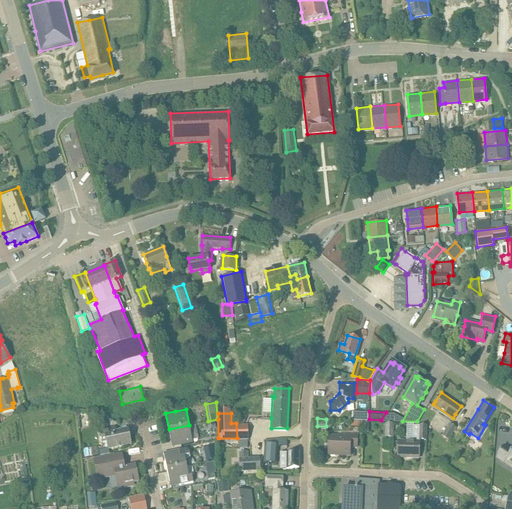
[(385,421),(385,435),(393,435),(393,421),(385,421)]
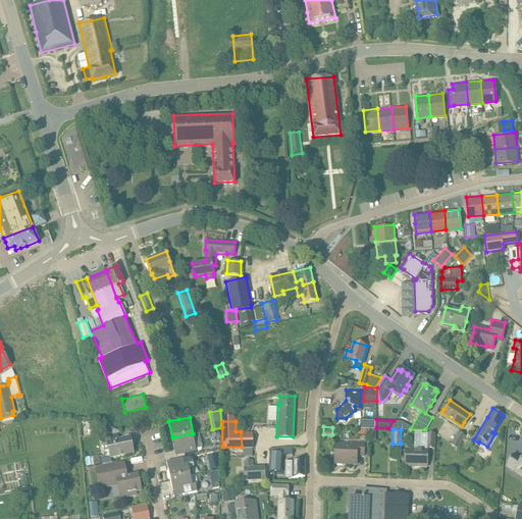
[(459,429),(451,442),(457,446),(465,434),(459,429)]
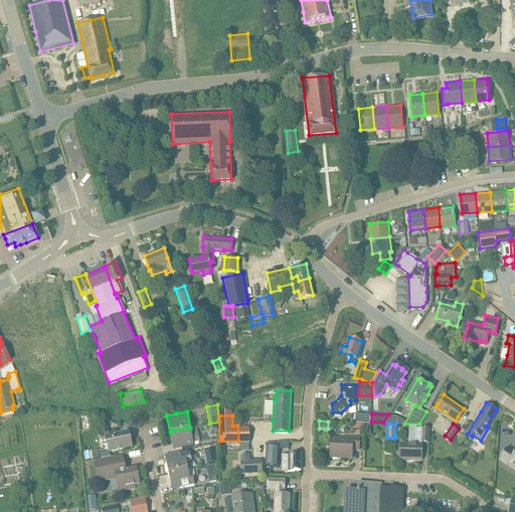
[(421,427),(415,425),(410,424),(410,431),(415,431),(414,442),(400,441),(400,448),(400,458),(421,459),(421,441),(428,441),(430,431),(430,425),(421,425),(421,427)]
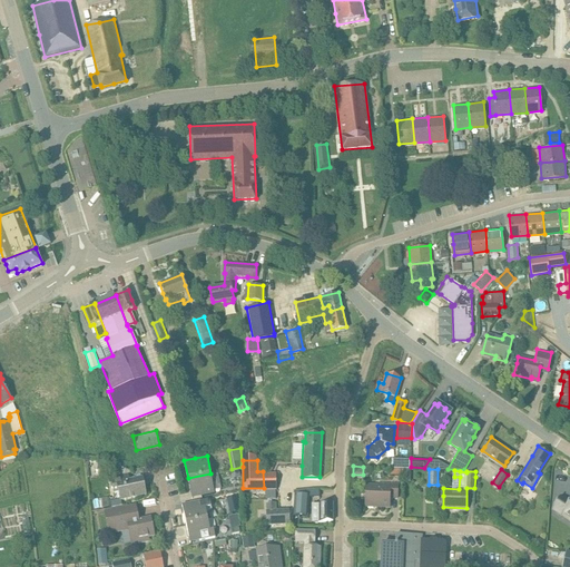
[(112,486),(117,485),(120,498),(146,492),(143,479),(129,481),(127,473),(111,476),(112,486)]
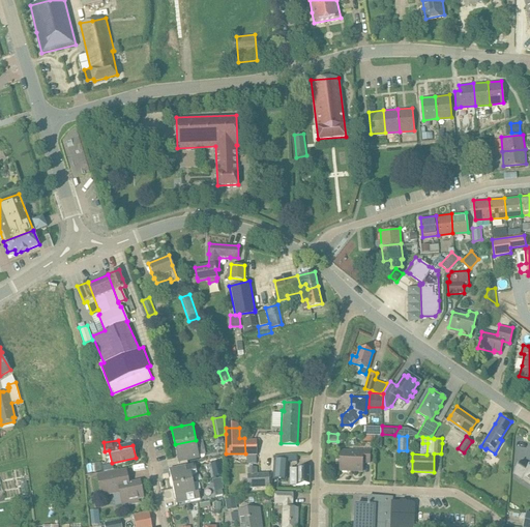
[(196,440),(175,444),(178,461),(188,459),(200,456),(196,440)]
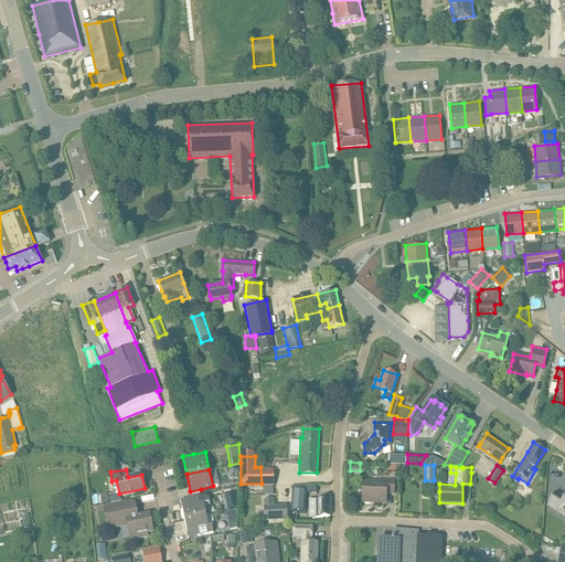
[(375,479),(363,479),(362,499),(386,500),(386,491),(394,491),(394,480),(394,477),(375,477),(375,479)]
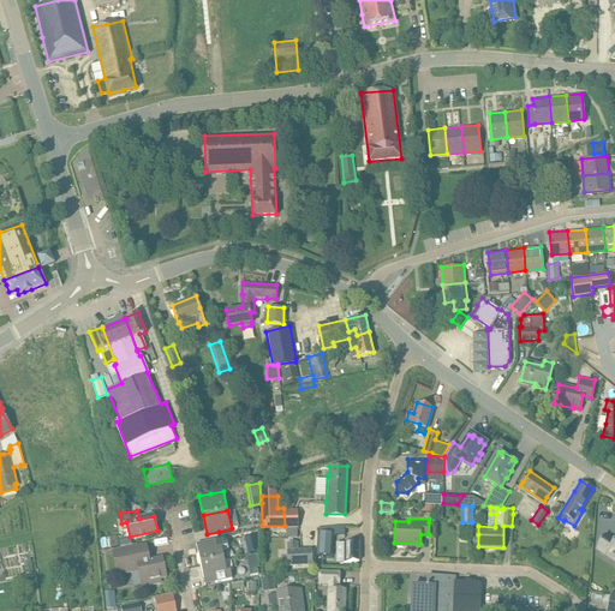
[(317,553),(324,555),(332,555),(333,544),(334,532),(318,531),(318,532),(317,553)]
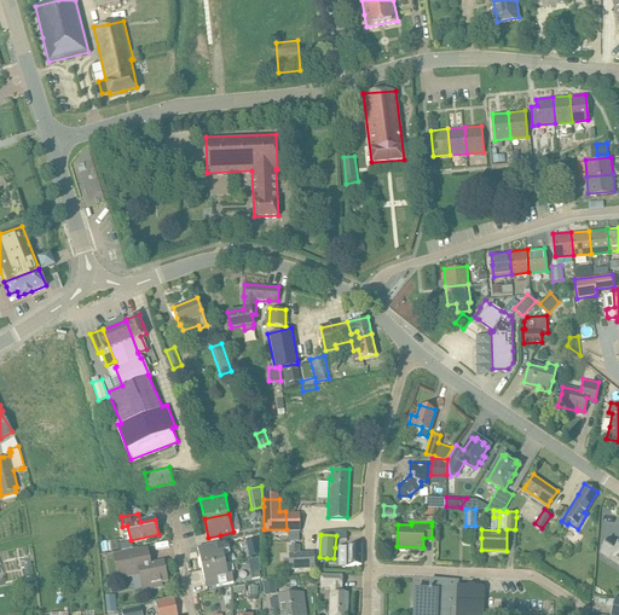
[(601,550),(618,562),(618,541),(618,543),(609,537),(611,535),(609,534),(599,551),(600,551),(601,550)]
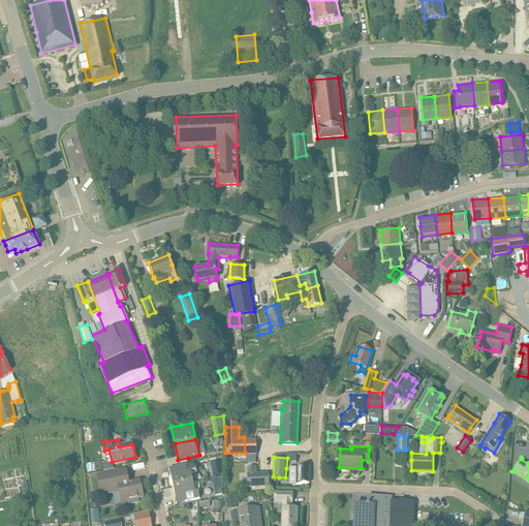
[(222,458),(210,460),(213,474),(223,472),(222,466),(223,466),(222,458)]
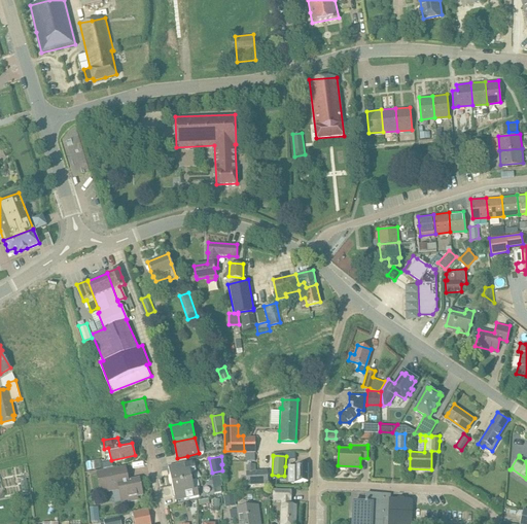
[(95,467),(104,466),(103,460),(101,458),(94,459),(95,467)]
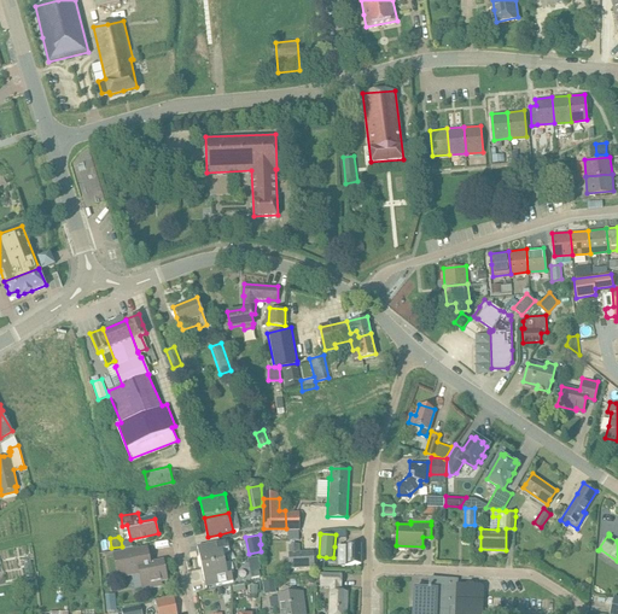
[(227,538),(209,542),(197,544),(202,565),(225,560),(223,550),(229,548),(227,538)]
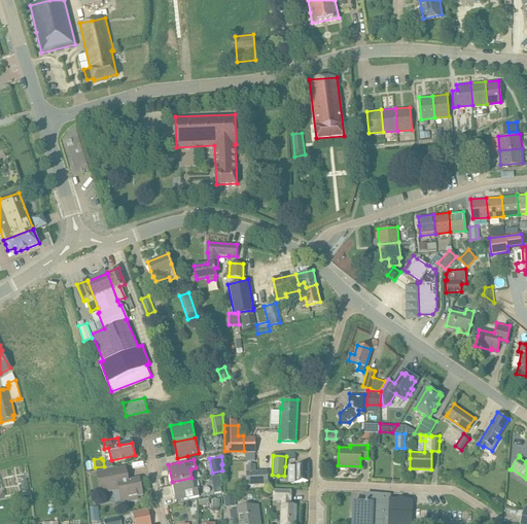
[(254,463),(246,463),(247,470),(246,470),(247,483),(268,482),(267,469),(255,469),(254,463)]
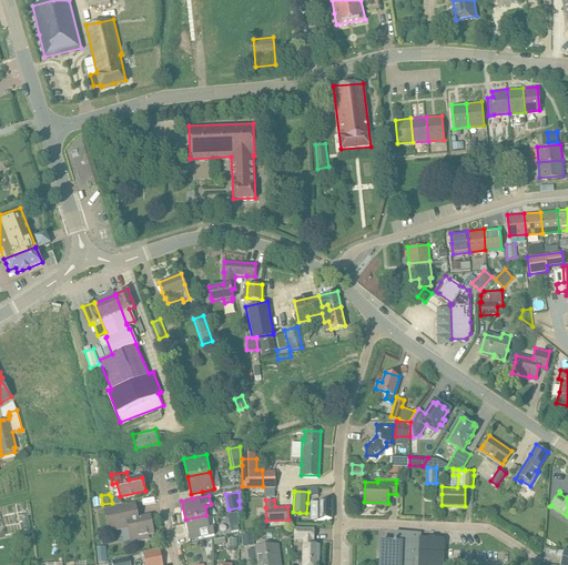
[(317,500),(311,500),(311,508),(318,508),(318,517),(332,517),(331,500),(317,500)]
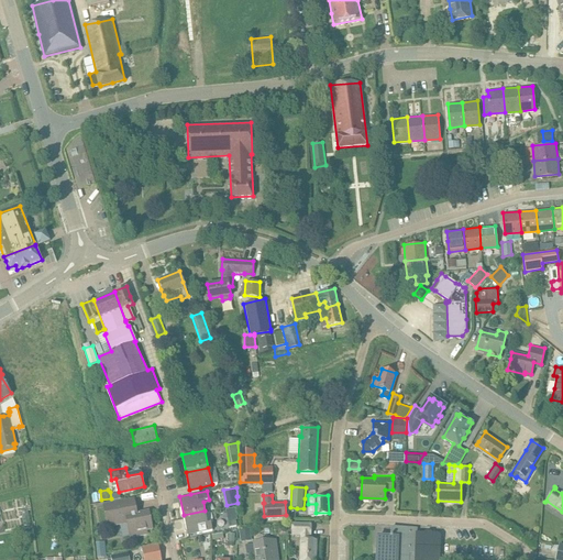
[(105,503),(103,503),(108,526),(128,522),(130,536),(136,535),(147,533),(146,530),(145,526),(152,524),(148,509),(138,512),(136,512),(135,504),(135,503),(134,497),(133,496),(133,497),(129,497),(124,498),(118,500),(105,503)]
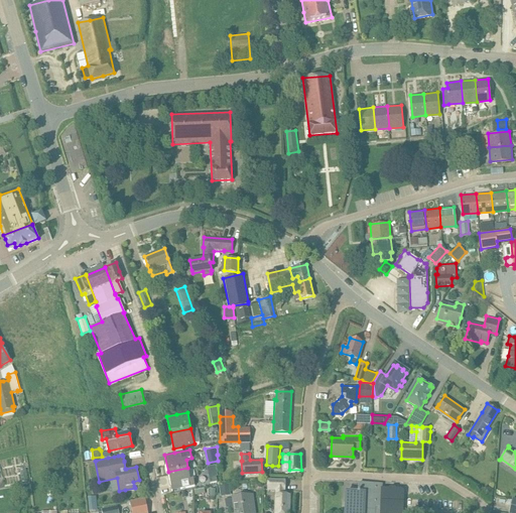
[(211,481),(220,479),(217,463),(209,465),(211,481)]
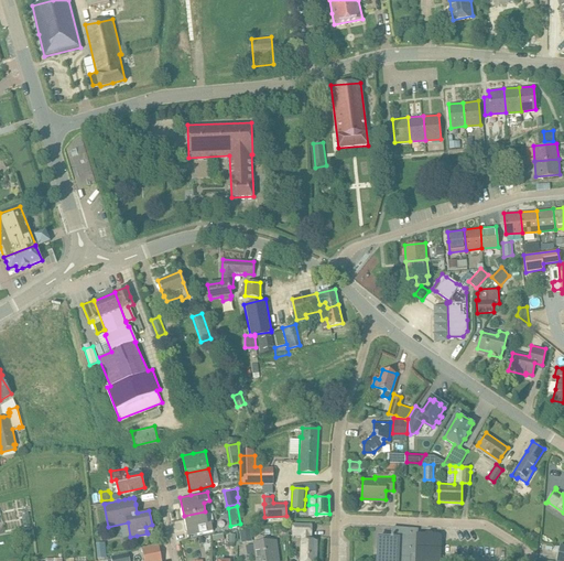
[(28,509),(21,510),(23,524),(30,522),(28,509)]
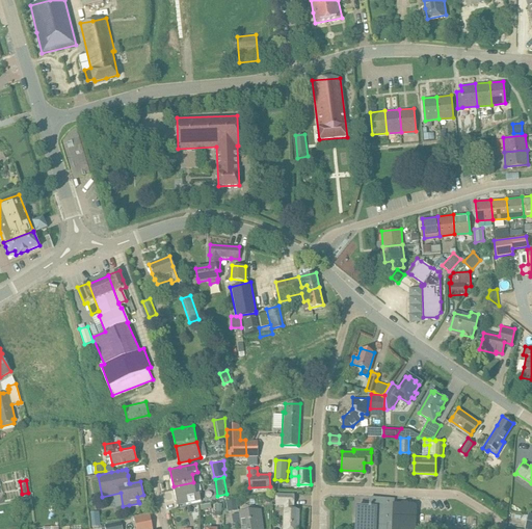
[(174,486),(177,504),(197,500),(202,499),(200,492),(195,493),(193,482),(174,486)]
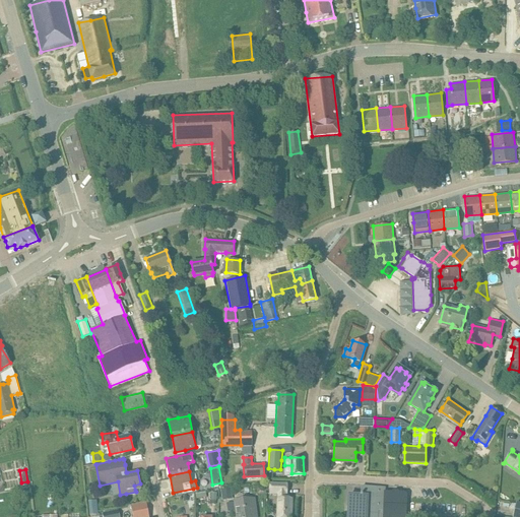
[(270,492),(278,492),(276,516),(290,516),(293,498),(286,498),(286,493),(287,482),(270,481),(270,492)]
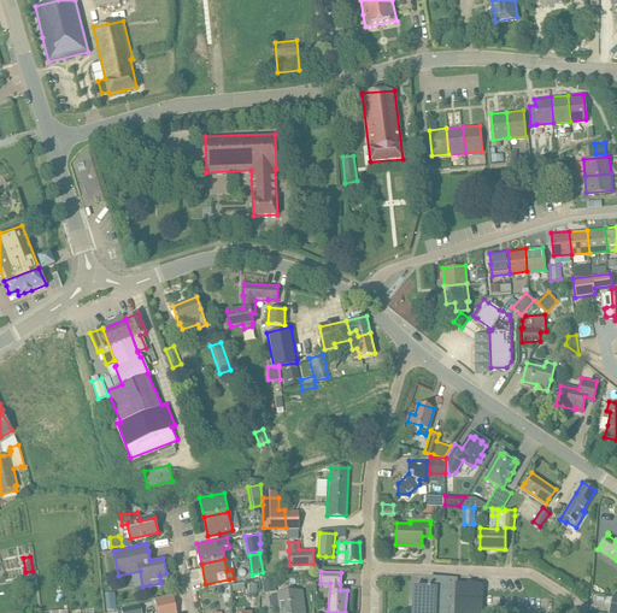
[(481,612),(482,605),(483,593),(483,585),(481,583),(474,582),(472,581),(466,581),(465,582),(457,582),(457,576),(451,576),(429,575),(429,585),(428,584),(428,585),(413,585),(412,612),(481,612)]
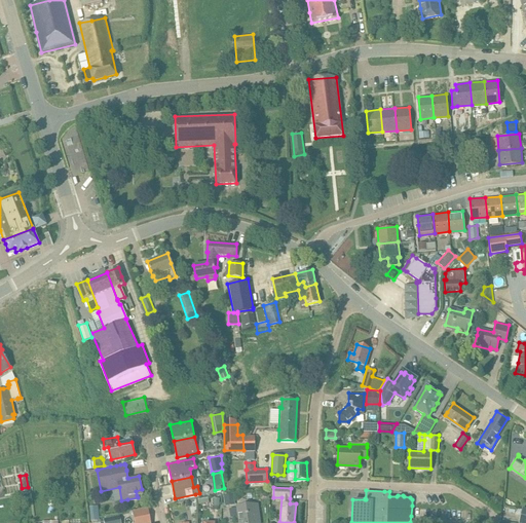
[(233,491),(223,493),(225,505),(235,502),(233,491)]
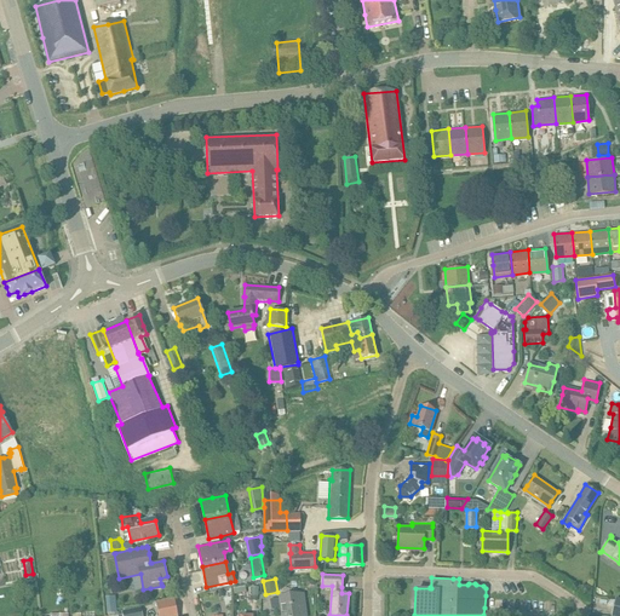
[(303,615),(306,615),(303,592),(291,594),(280,596),(282,615),(303,615)]
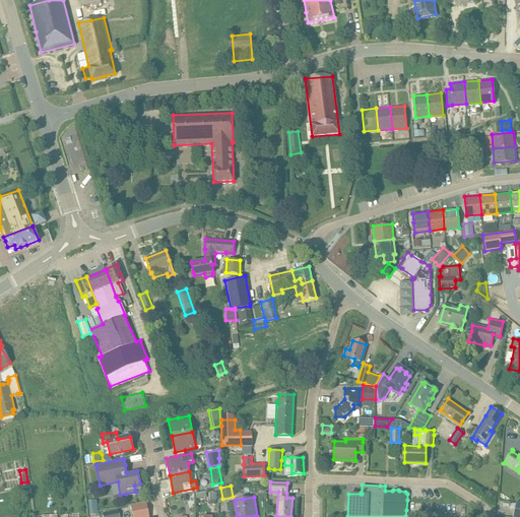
[(96,499),(88,499),(90,514),(99,513),(96,499)]
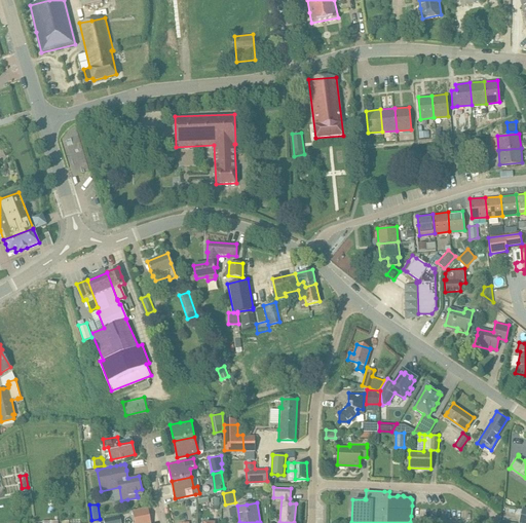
[(147,507),(129,511),(130,512),(134,522),(148,522),(150,522),(148,516),(147,509),(147,507)]
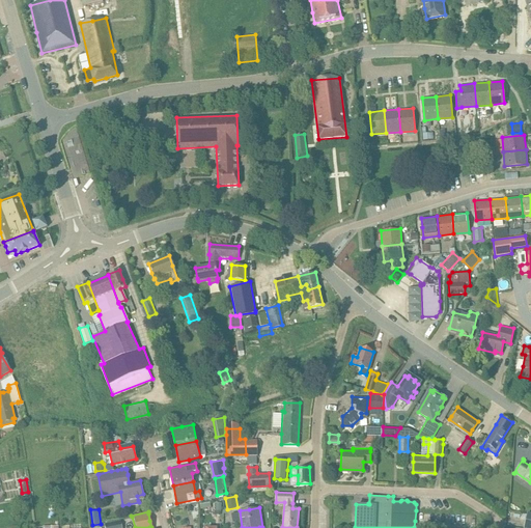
[(105,522),(106,527),(122,527),(121,519),(105,522)]
